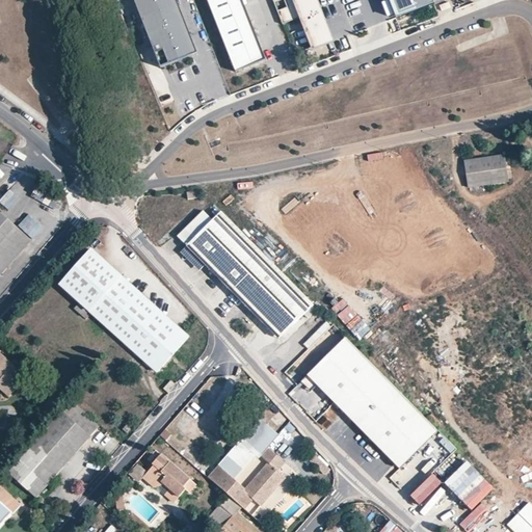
[(195,53),(175,0),(132,0),(159,68),(195,53)]
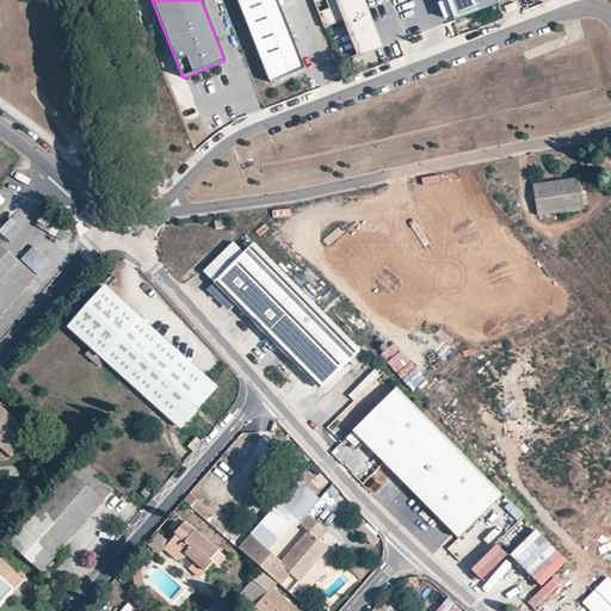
[(304,68),(277,0),(236,0),(270,81),(304,68)]
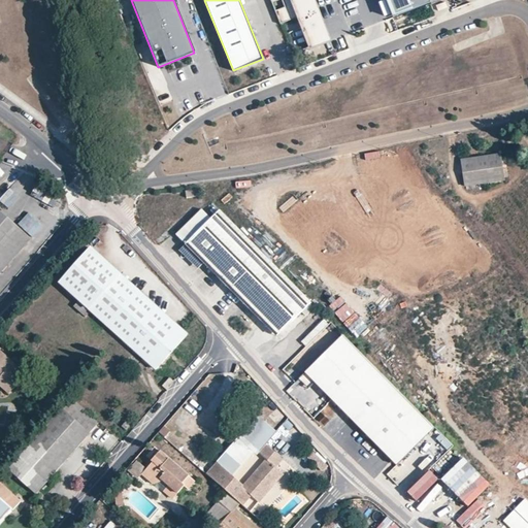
[(320,12),(314,0),(270,0),(271,1),(273,0),(289,0),(291,5),(275,11),(279,25),(296,18),(299,25),(305,22),(306,26),(319,22),(316,14),(320,12)]
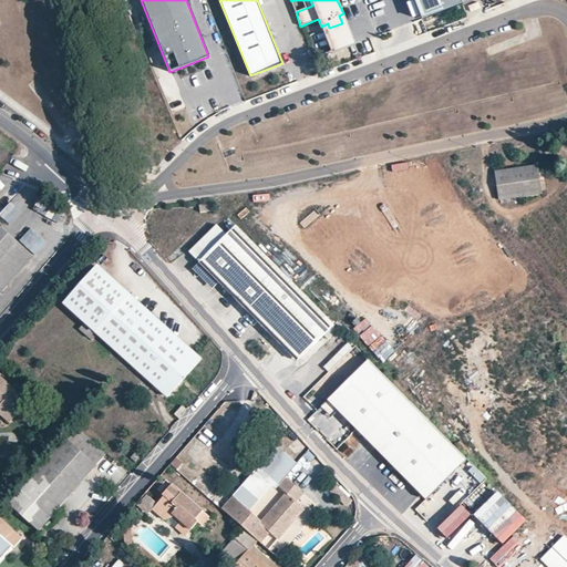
[(462,4),(460,0),(413,0),(420,16),(442,7),(443,11),(462,4)]
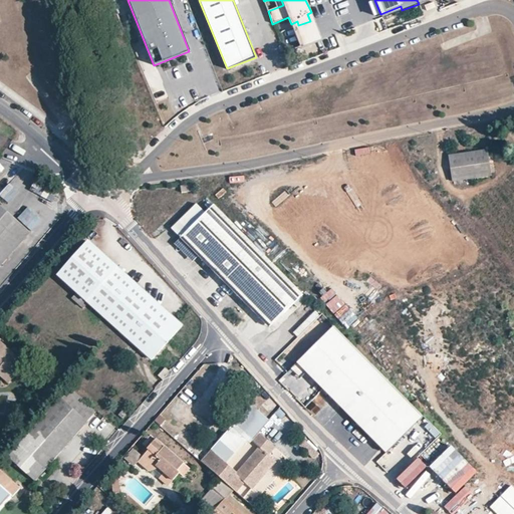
[(424,5),(426,10),(435,7),(433,2),(424,5)]
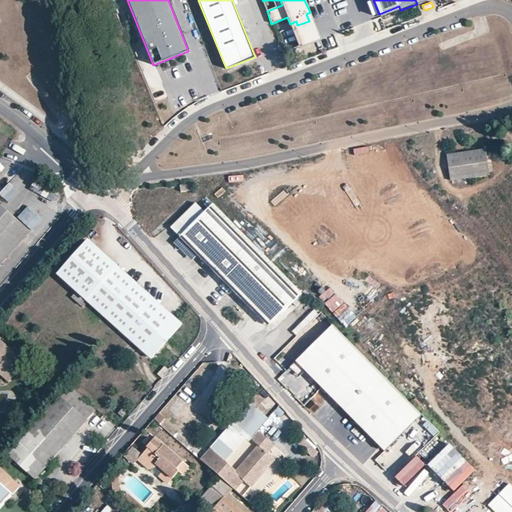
[(380,18),(400,10),(399,6),(379,14),(380,18)]
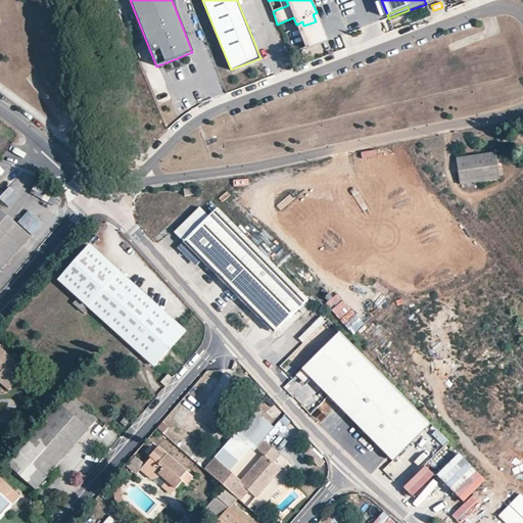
[(328,41),(317,12),(313,14),(316,21),(303,26),(302,21),(296,25),(306,50),(328,41)]
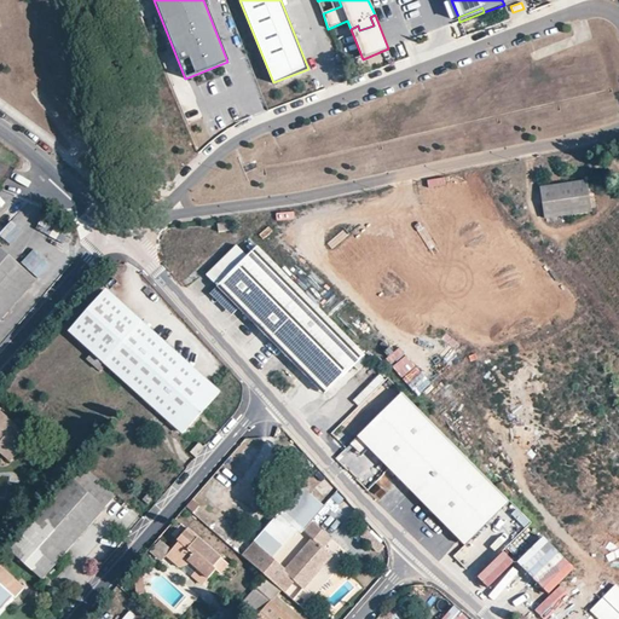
[(618,158),(618,157),(602,168),(614,184),(618,180),(618,158)]
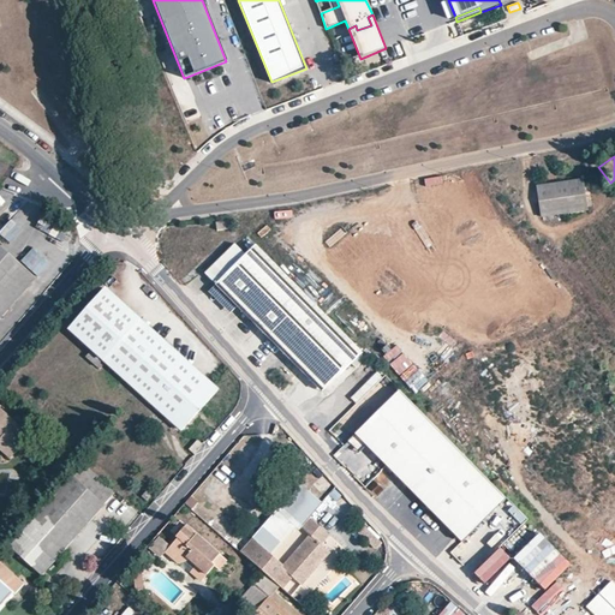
[(587,212),(583,179),(536,186),(541,219),(587,212)]
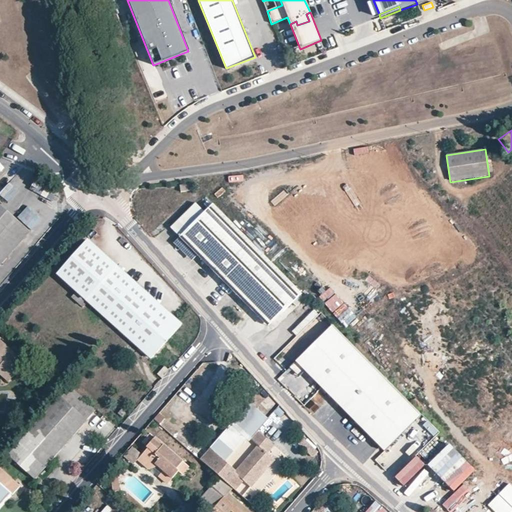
[(0,189),(9,180),(4,175),(0,179),(0,189)]
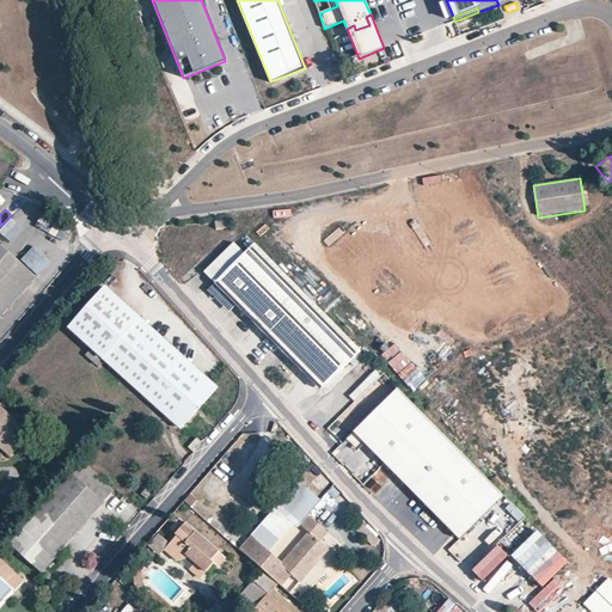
[(40,218),(36,226),(51,234),(56,226),(40,218)]
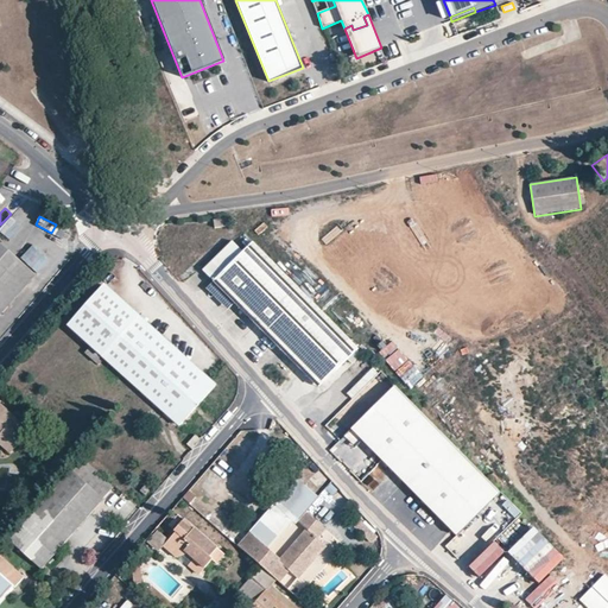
[(325,315),(285,276),(252,240),(249,242),(246,246),(213,280),(233,302),(297,365),(303,359),(323,379),(336,367),(325,356),(339,343),(318,322),(325,315)]
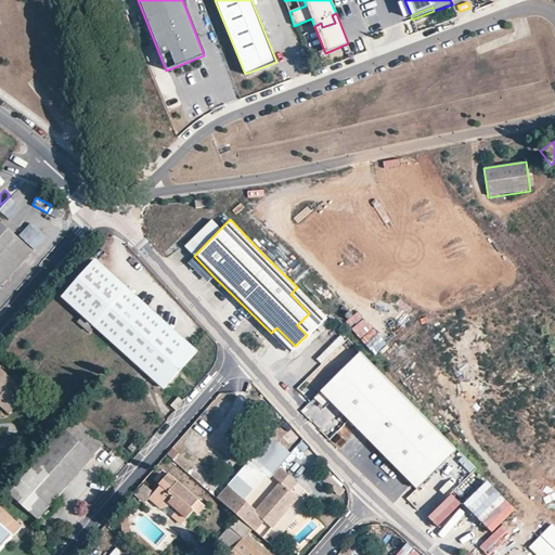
[(0,286),(31,252),(0,222),(0,286)]
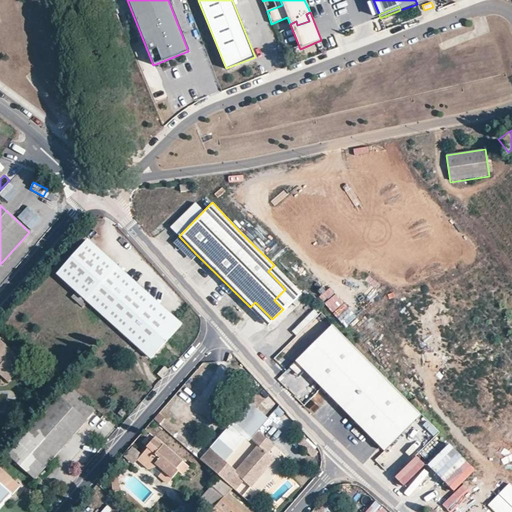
[(196,254),(179,236),(174,241),(192,259),(196,254)]
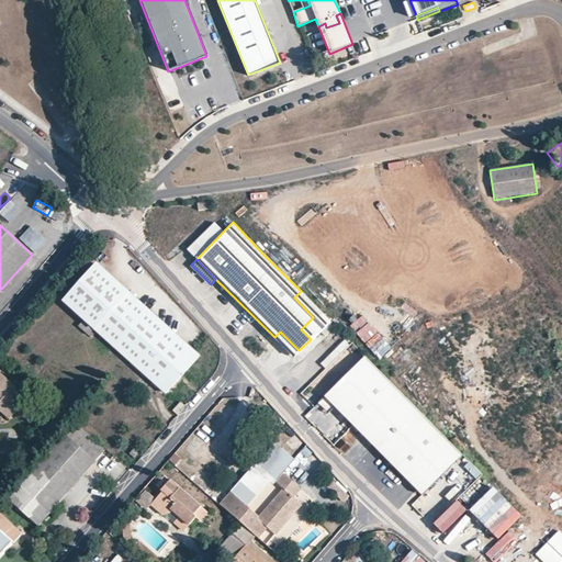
[(200,356),(98,263),(63,302),(83,321),(78,327),(90,338),(96,332),(166,394),(200,356)]
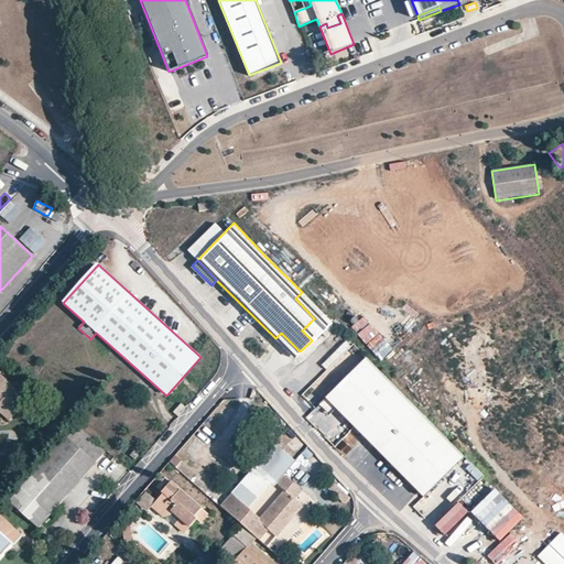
[(331,322),(302,292),(295,299),(314,318),(302,331),(312,340),(331,322)]
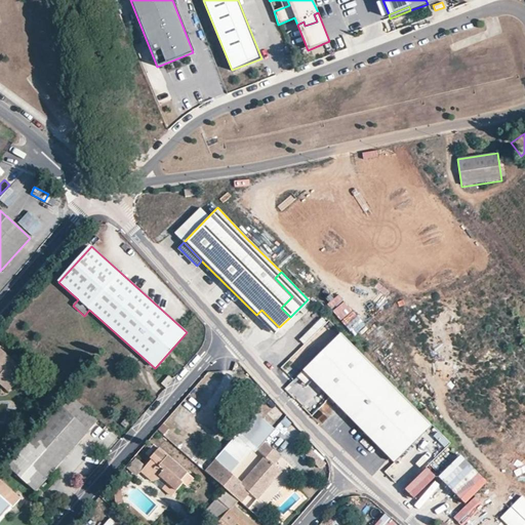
[(279,327),(261,310),(256,315),(274,332),(279,327)]
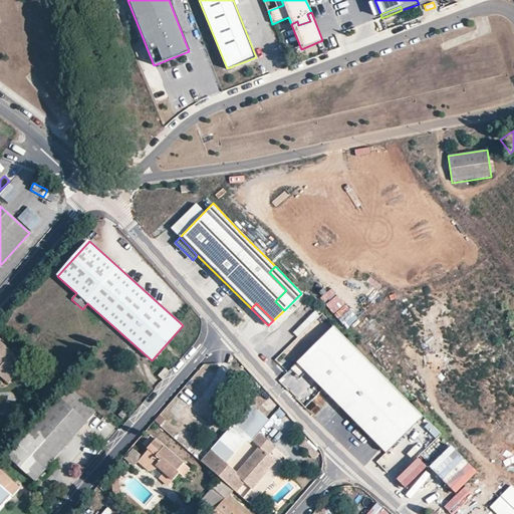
[(355,346),(332,325),(295,363),(384,452),(422,414),(355,346)]
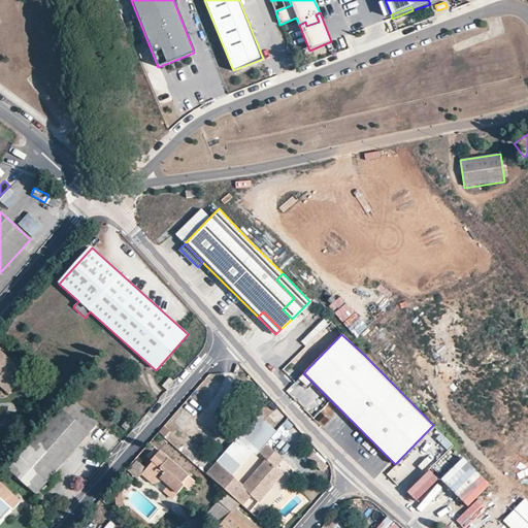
[(28,373),(0,351),(0,388),(8,395),(28,373)]
